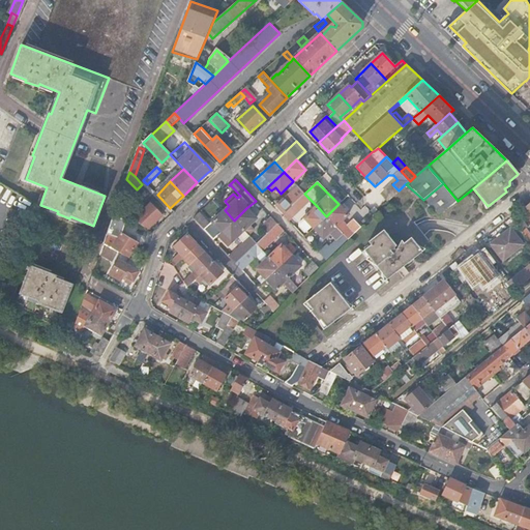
[(443,183),(423,200),(439,216),(458,201),(443,183)]
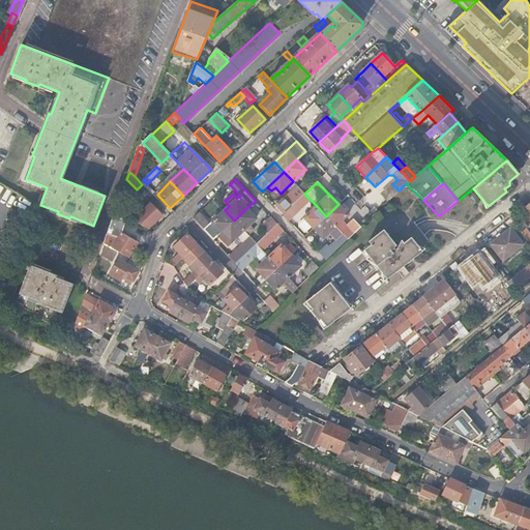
[(382,195),(388,201),(399,190),(392,184),(382,195)]
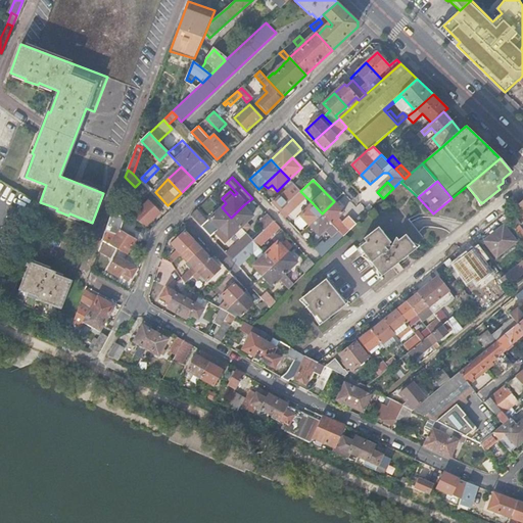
[(279,211),(300,191),(293,184),(280,196),(279,196),(272,203),(279,211)]
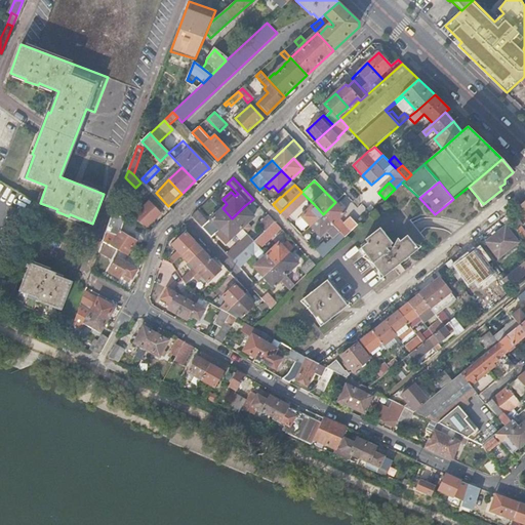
[(306,196),(301,192),(280,212),(284,216),(286,218),(308,198),(306,196)]
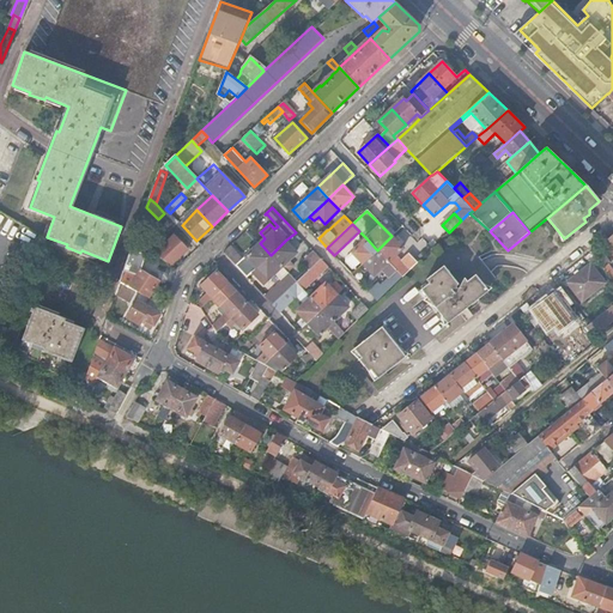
[(176,236),(157,255),(171,265),(189,249),(176,236)]
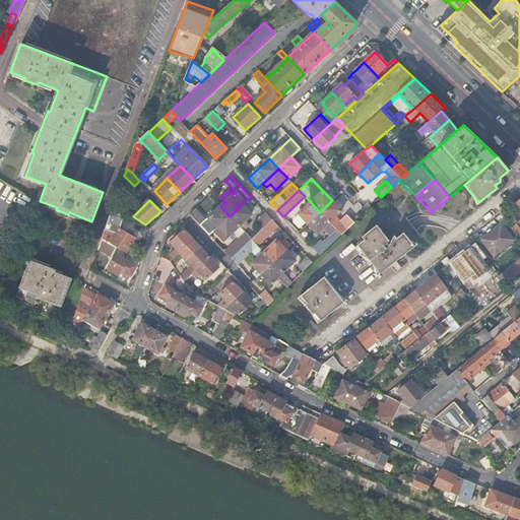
[(320,212),(329,222),(341,210),(332,200),(320,212)]
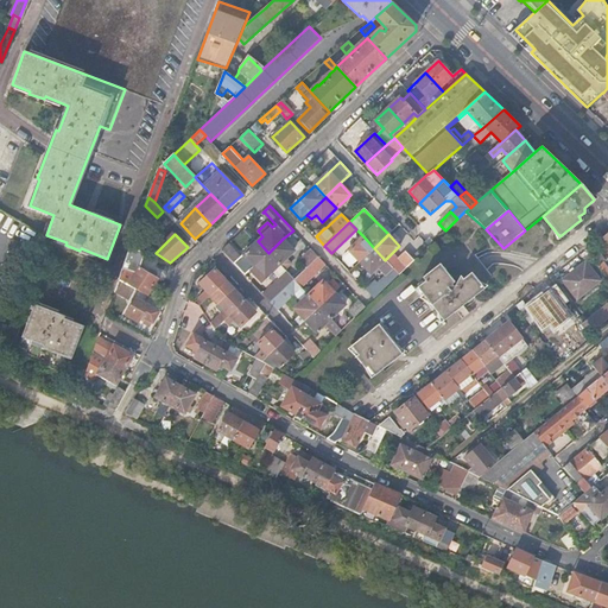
[(349,251),(360,261),(374,248),(363,236),(349,251)]
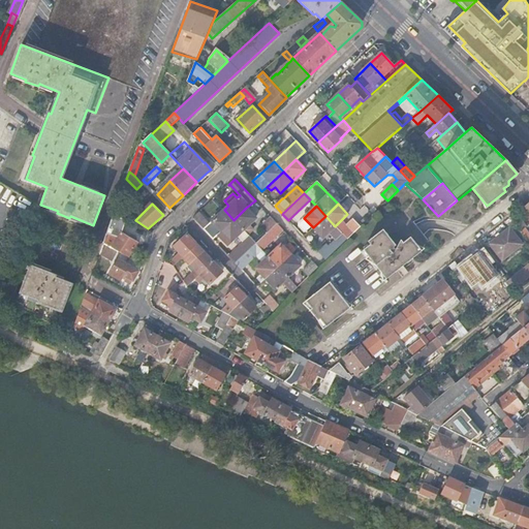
[(117,207),(111,222),(118,224),(122,211),(117,207)]
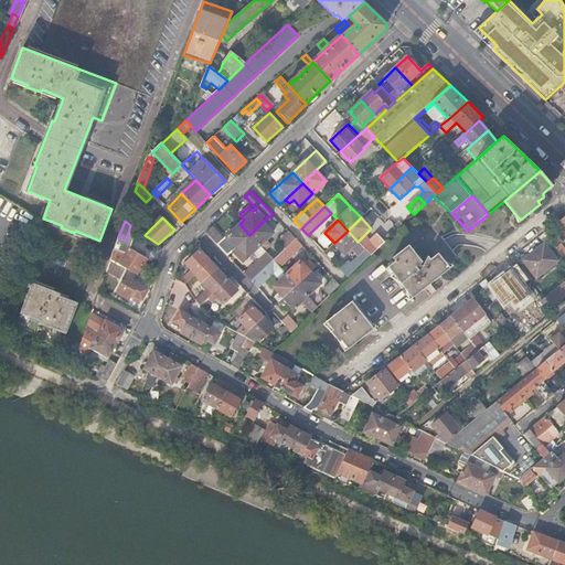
[(274,233),(263,222),(249,235),(264,251),(270,245),(266,240),(274,233)]
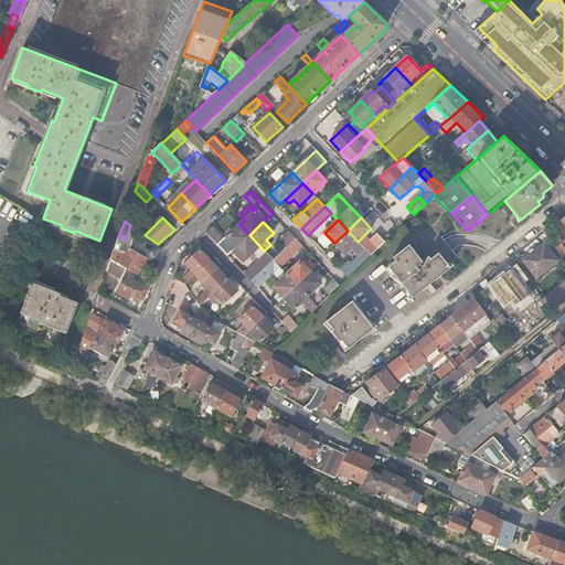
[(249,235),(240,224),(224,238),(213,226),(206,233),(227,256),(233,251),(249,235)]
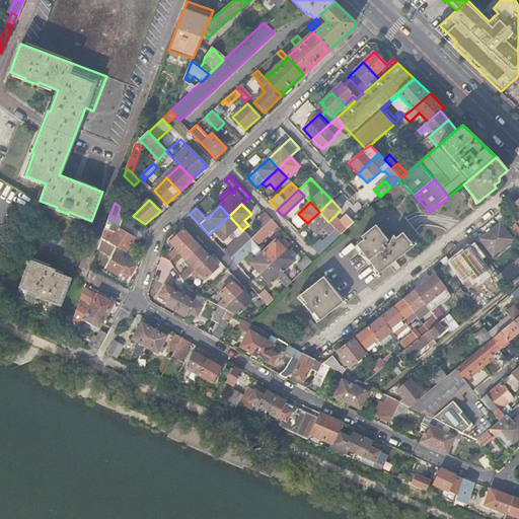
[(507,208),(500,213),(511,227),(515,223),(510,216),(512,215),(507,208)]
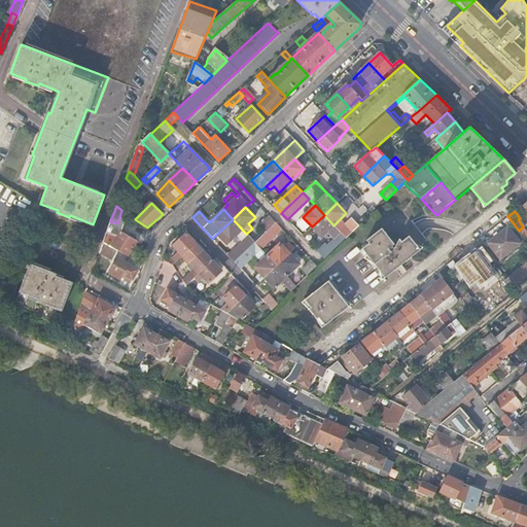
[(324,215),(312,226),(321,237),(327,231),(334,225),(324,215)]
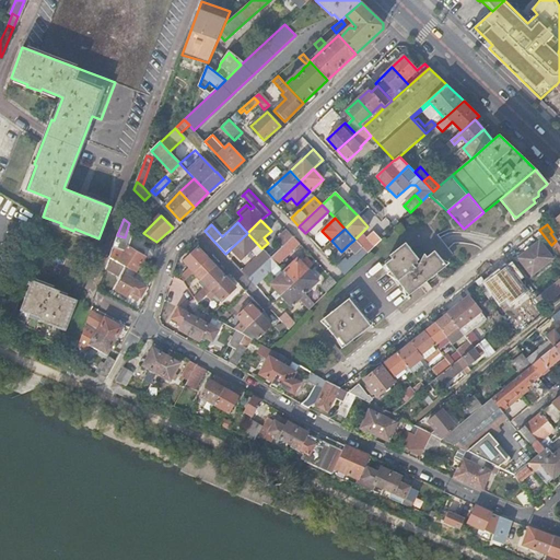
[(281,248),(293,237),(287,230),(275,241),(281,248)]
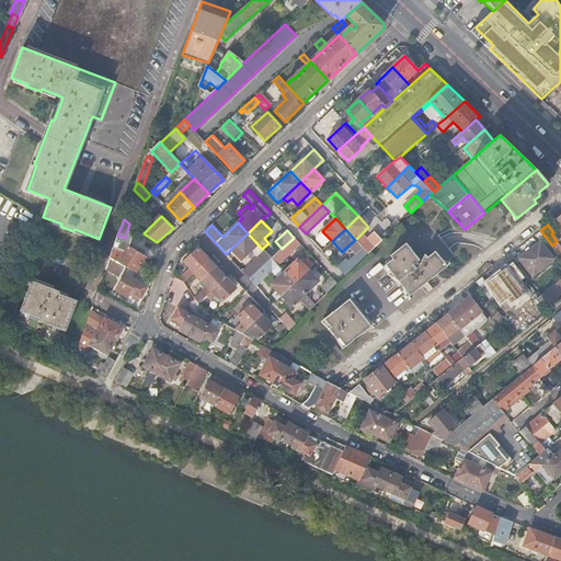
[(243,273),(250,279),(272,259),(262,249),(248,233),(231,249),(241,259),(256,245),(264,253),(243,273)]
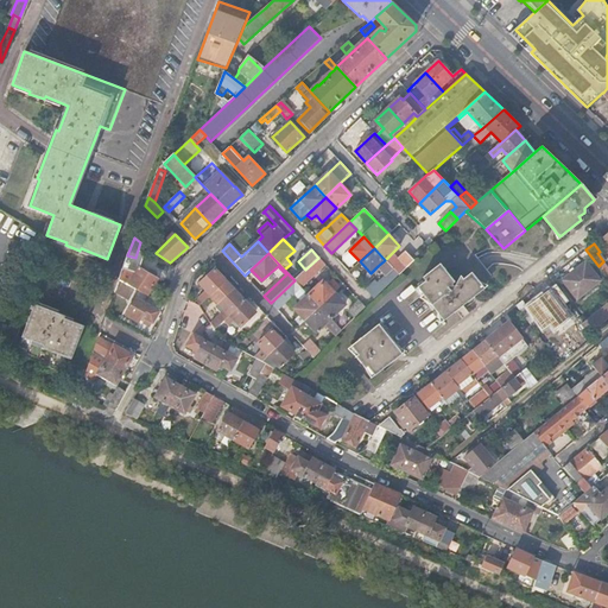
[(393,268),(399,276),(413,261),(405,253),(391,266),(393,268)]
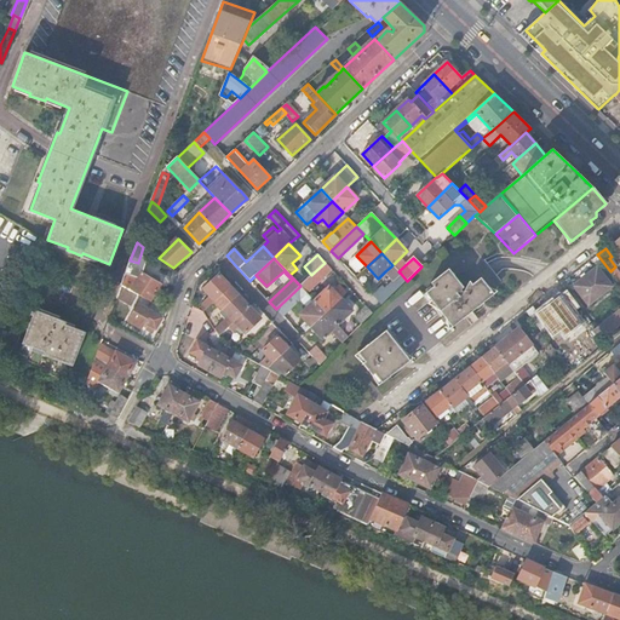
[(121,285),(138,294),(150,302),(161,285),(143,274),(145,265),(138,263),(130,260),(121,285)]
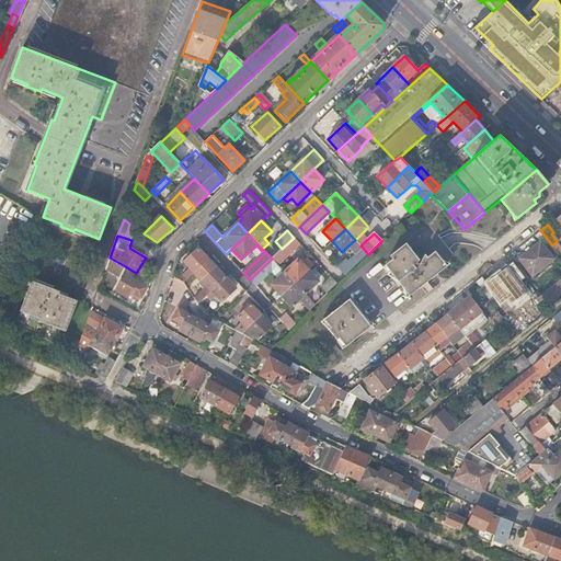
[(299,242),(294,238),(282,249),(272,259),(277,264),(299,242)]
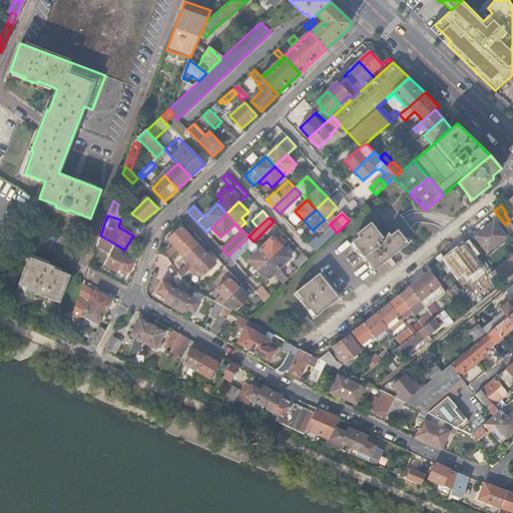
[(325,219),(319,224),(326,232),(332,226),(330,224),(325,219)]
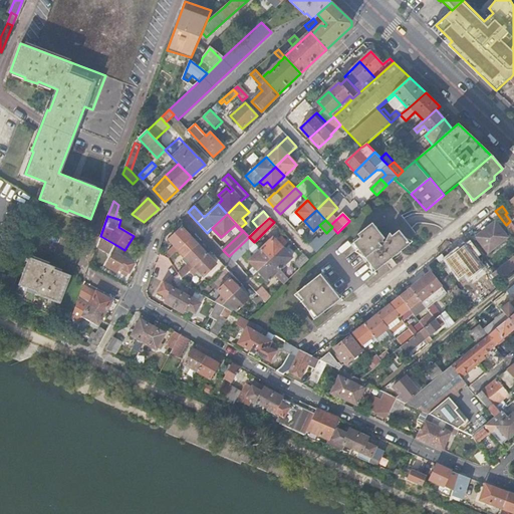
[(487,228),(475,237),(487,253),(508,237),(495,221),(487,228)]
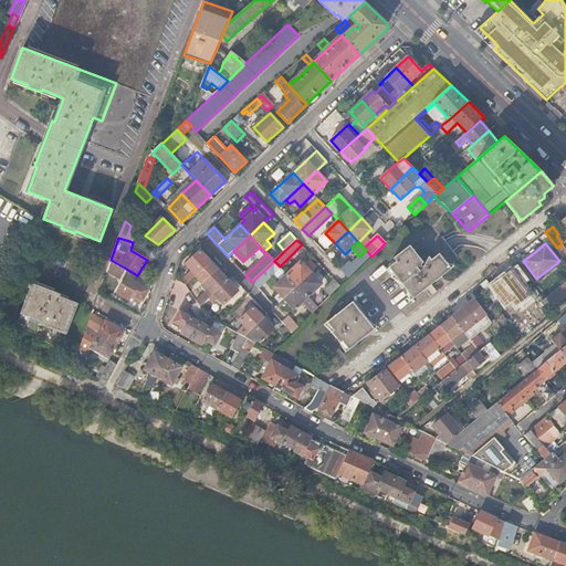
[(396,261),(389,268),(413,299),(450,269),(439,254),(425,264),(409,245),(394,258),(396,261)]
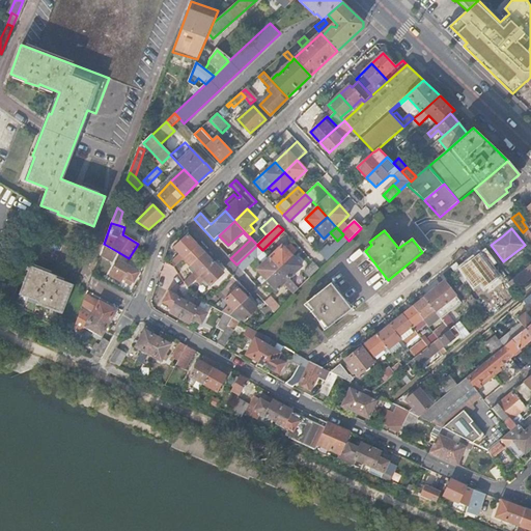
[(180,253),(169,264),(174,267),(189,253),(201,242),(192,231),(175,247),(180,253)]
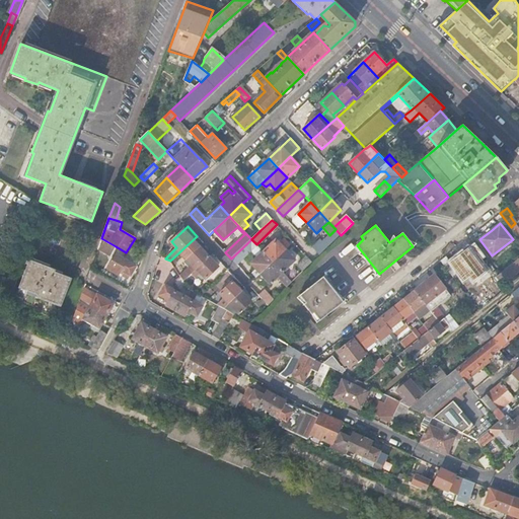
[(477,236),(479,239),(492,230),(489,227),(477,236)]
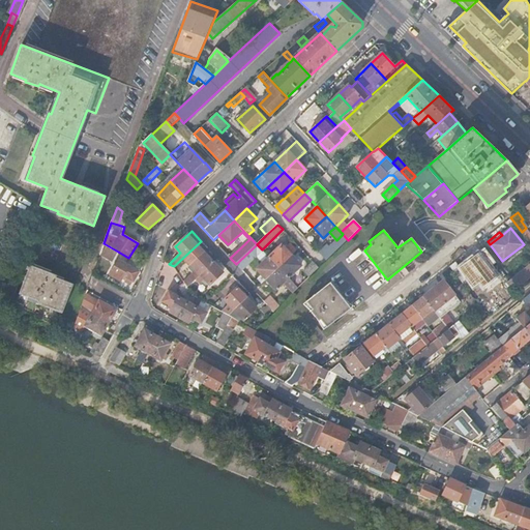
[(319,254),(326,261),(348,240),(343,234),(328,248),(325,251),(323,248),(319,254)]
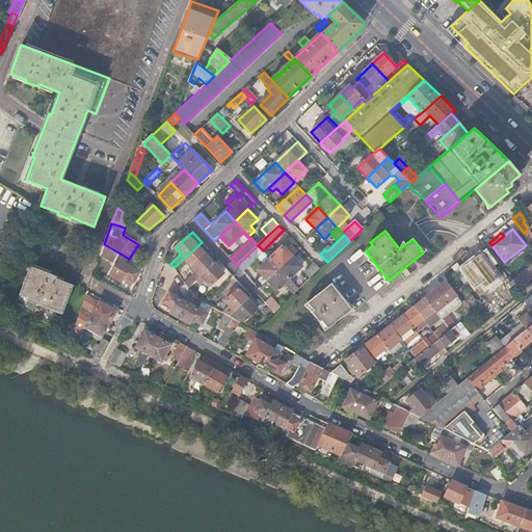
[(209,249),(202,242),(189,254),(192,257),(196,261),(188,268),(193,274),(184,283),(187,287),(188,288),(196,281),(214,263),(218,260),(214,256),(210,259),(205,254),(209,249)]
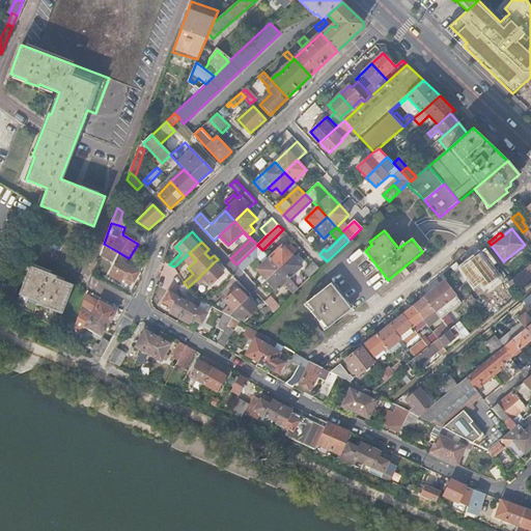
[(104,244),(101,254),(114,262),(118,252),(104,244)]
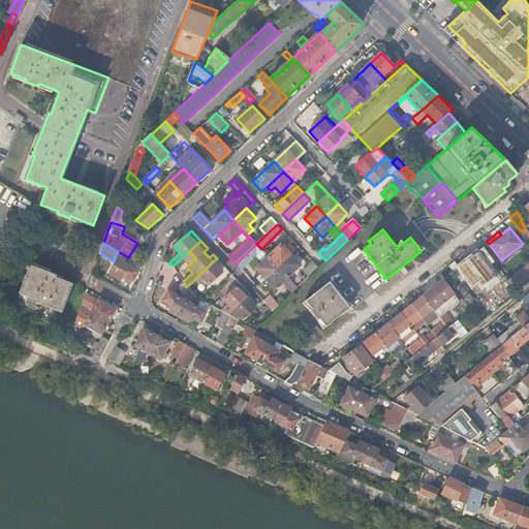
[(241,270),(262,250),(261,249),(256,244),(236,263),(241,270)]
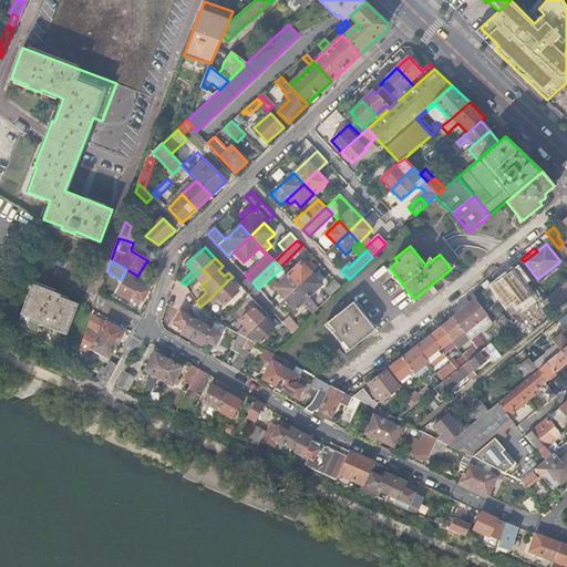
[(288,276),(298,287),(311,274),(317,268),(310,261),(305,266),(301,263),(288,276)]
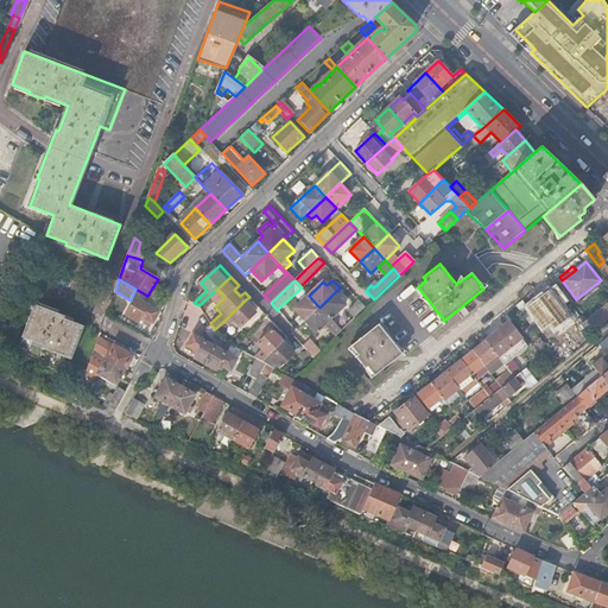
[(216,290),(200,305),(202,310),(220,293),(216,290)]
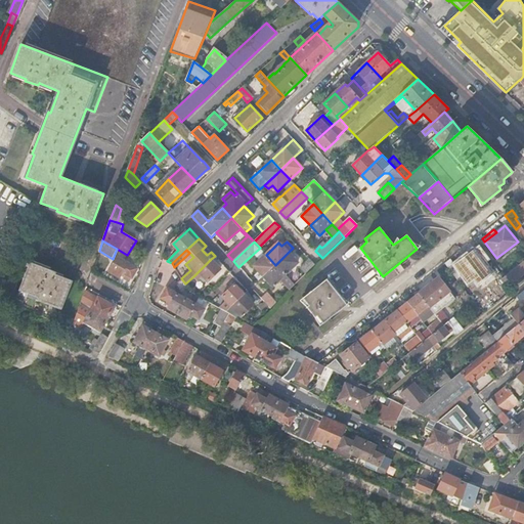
[(454,265),(449,269),(459,281),(464,277),(469,284),(475,279),(478,281),(484,277),(483,276),(486,275),(487,276),(491,272),(474,250),(454,265)]
